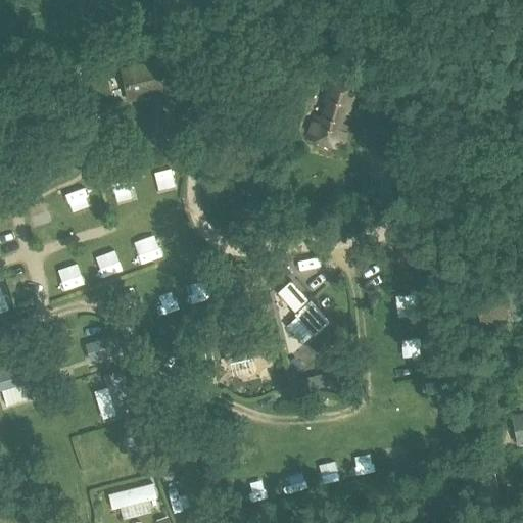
[(128,99),(173,89),(165,59),(121,68),(128,99)]
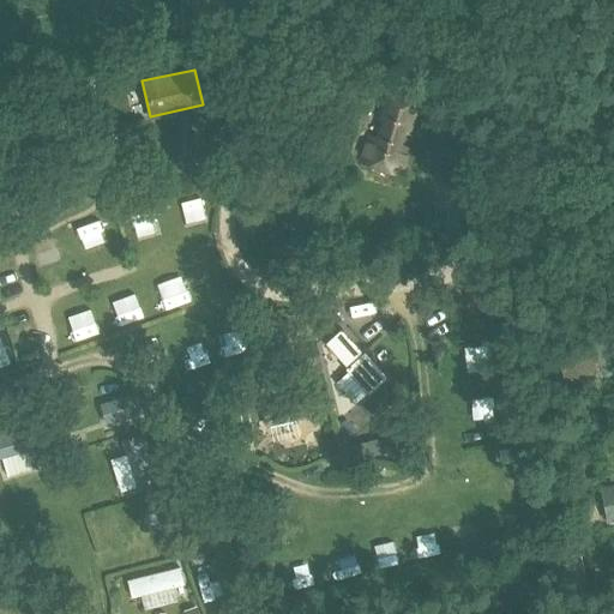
[(386,94),(379,119),(384,120),(378,138),(368,136),(360,163),(397,174),(404,146),(399,145),(403,131),(409,133),(417,102),(386,94)]
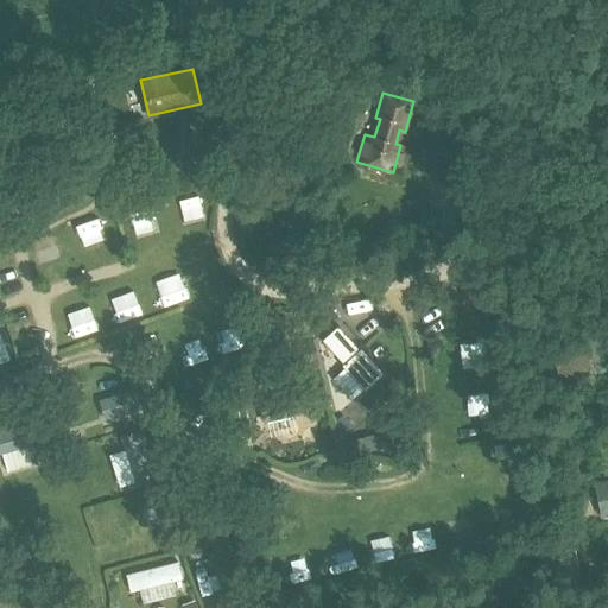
[(80,165),(19,197),(36,225),(94,192),(80,165)]
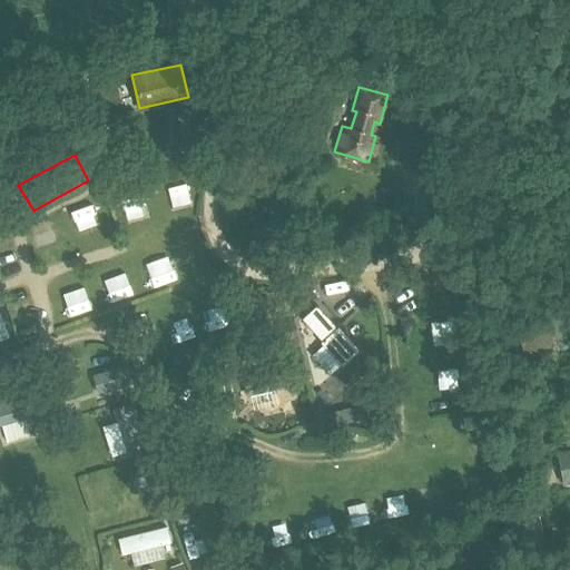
[(90,205),(109,200),(106,189),(87,194),(90,205)]
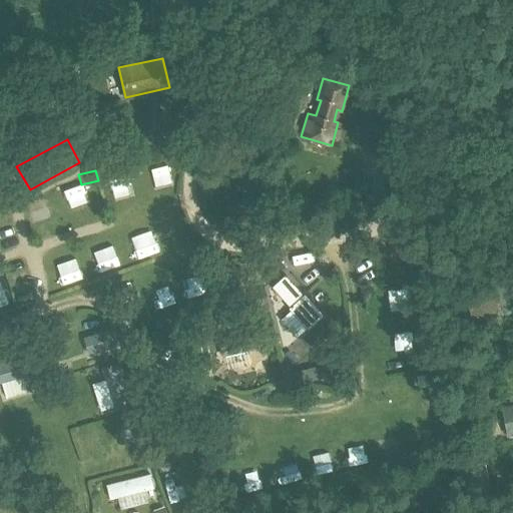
[(154,241),(171,235),(165,216),(148,222),(154,241)]
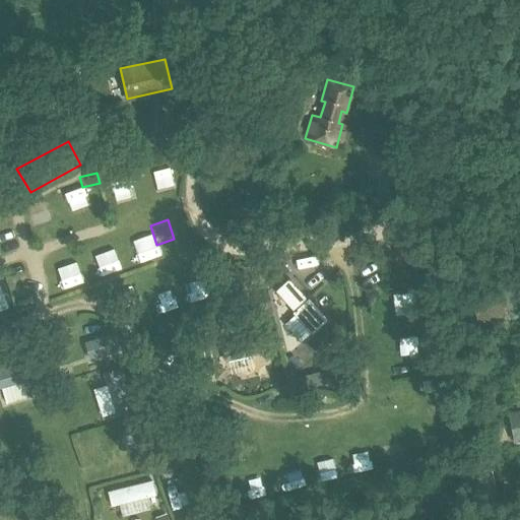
[(0,286),(3,299),(17,295),(12,277),(0,280),(0,286)]
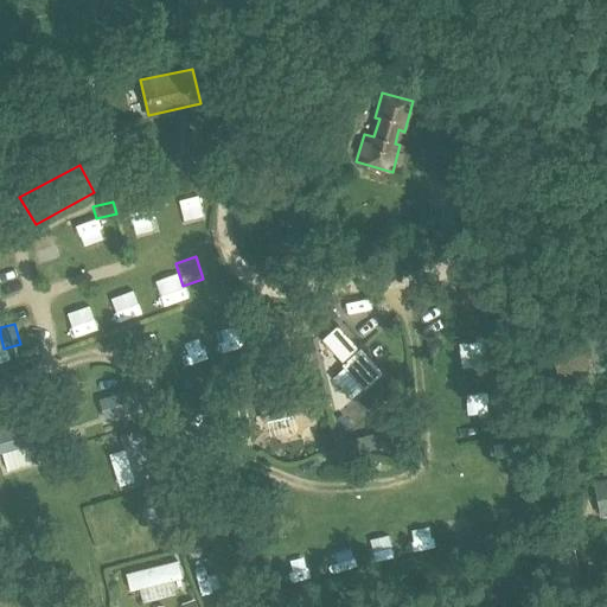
[(321,340),(345,368),(364,389),(381,375),(338,326),(321,340)]
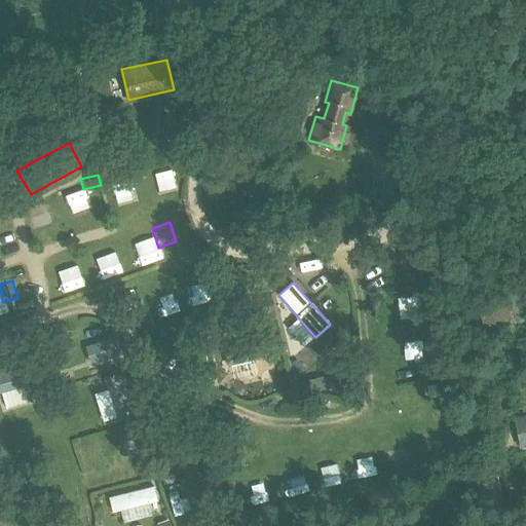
[(95,344),(100,362),(119,355),(113,339),(95,344)]
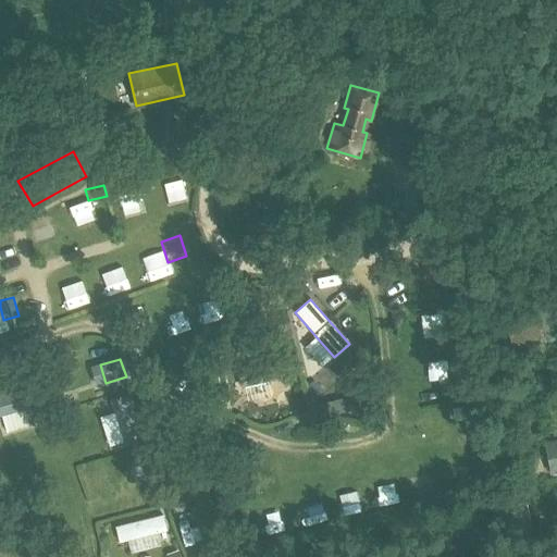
[(128,392),(114,398),(126,428),(141,422),(128,392)]
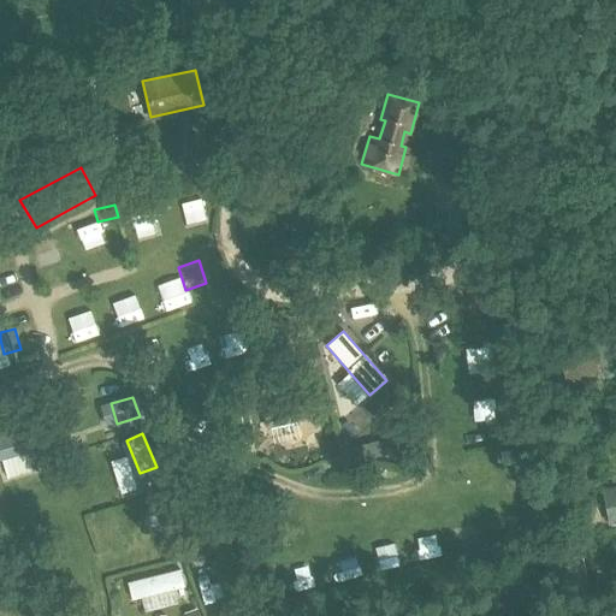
[(369,460),(366,444),(349,448),(353,463),(369,460)]
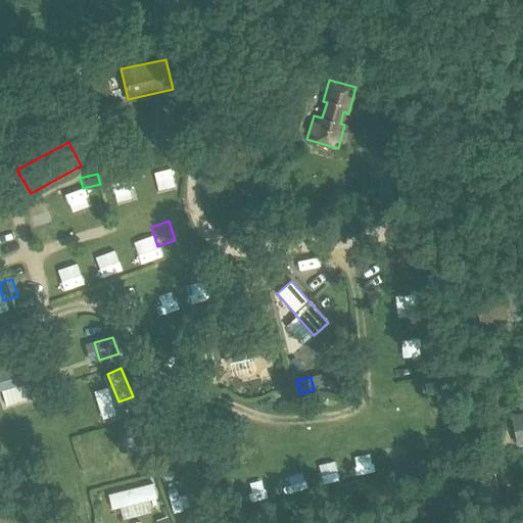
[(137,435),(132,415),(101,423),(106,443),(137,435)]
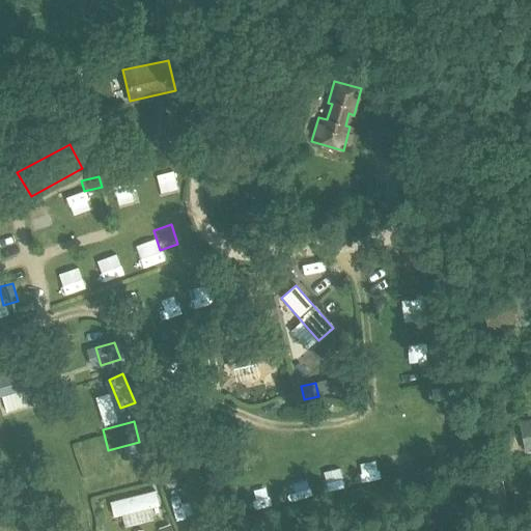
[(526,449),(530,447),(530,421),(521,423),(526,449)]
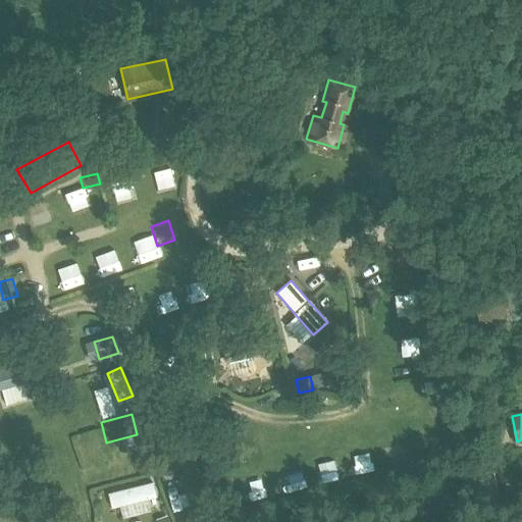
[(124,471),(126,487),(173,482),(171,466),(124,471)]
